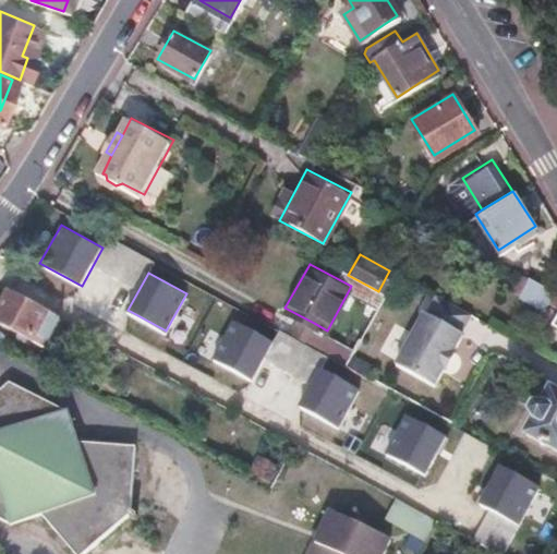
[(552,289),(527,275),(519,291),(544,305),(547,298),(552,289)]
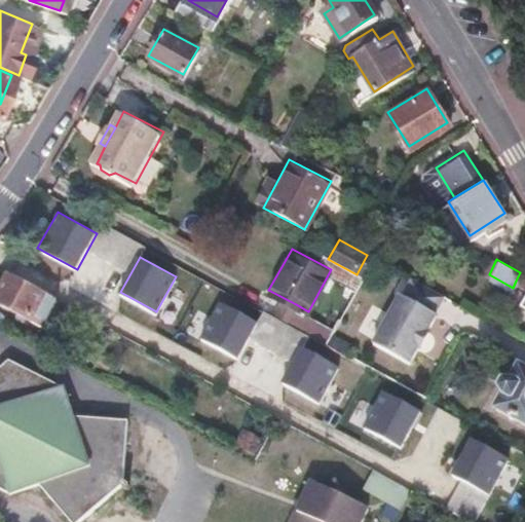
[(10,271),(4,283),(0,291),(0,300),(32,317),(36,310),(46,315),(53,301),(57,296),(10,271)]
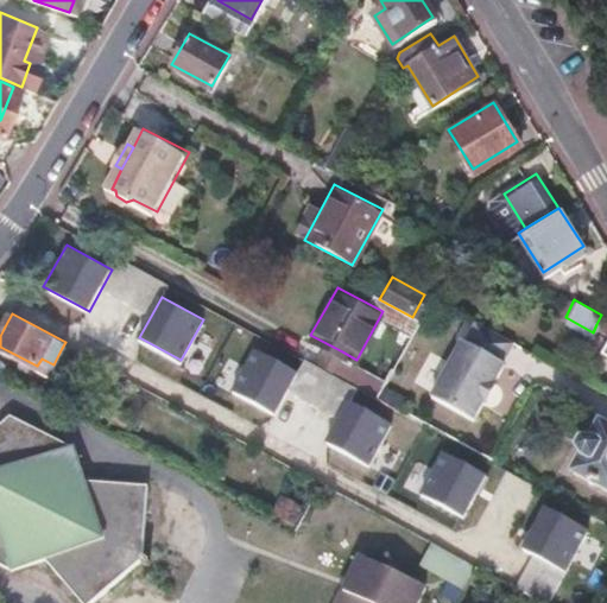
[(606,317),(601,315),(596,324),(606,329),(606,317)]
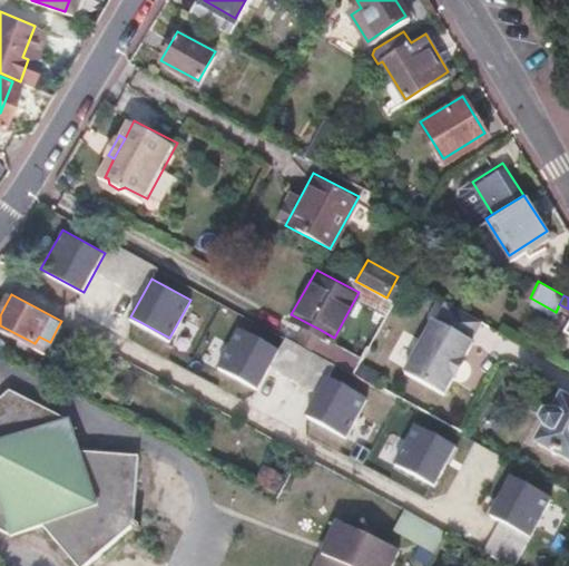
[(433,318),(430,316),(402,369),(441,390),(469,337),(467,335),(477,315),(443,298),(433,318)]
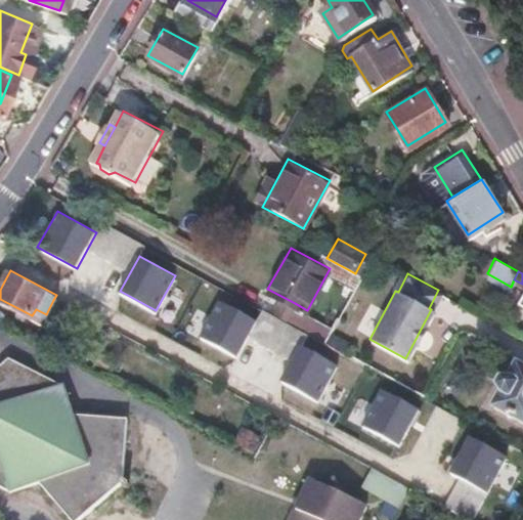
[(56,295),(53,300),(77,312),(79,307),(56,295)]
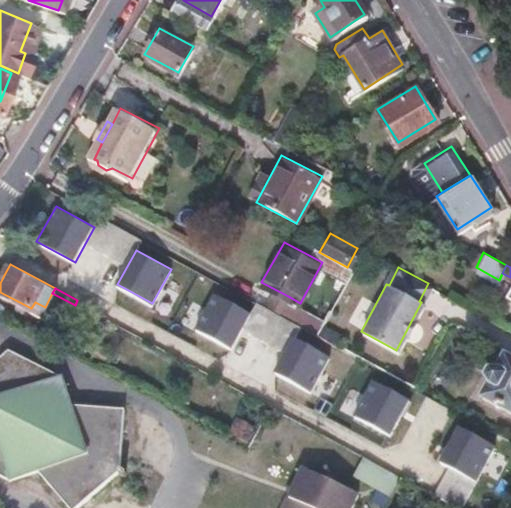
[(253,311),(214,290),(194,327),(234,348),(253,311)]
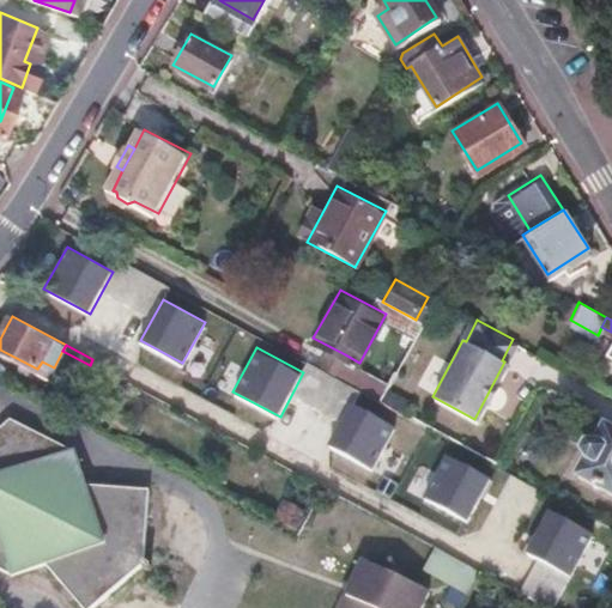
[(345,354),(335,372),(379,396),(389,378),(359,363),(345,354)]
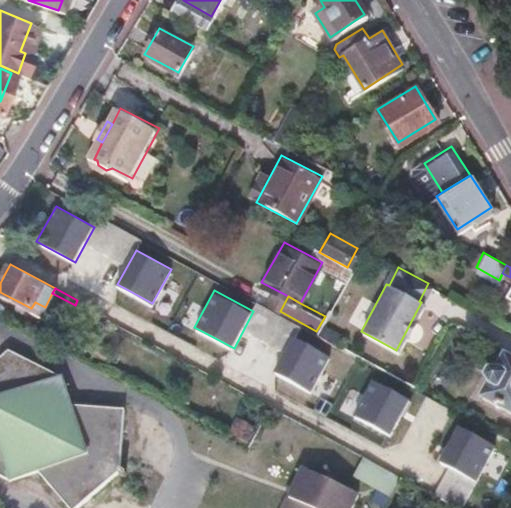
[(45,307),(35,302),(31,308),(41,313),(45,307)]
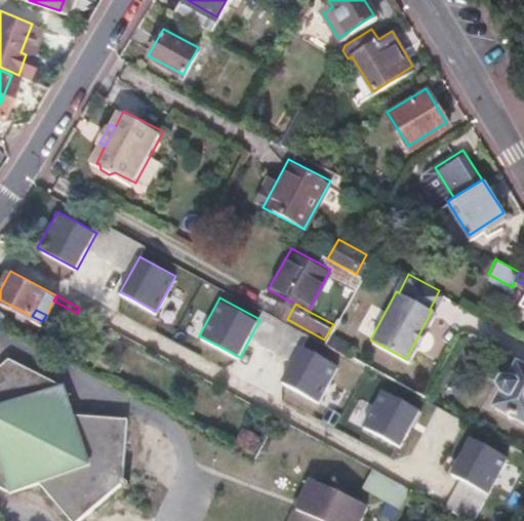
[(340,366),(305,345),(283,381),(319,402),(340,366)]
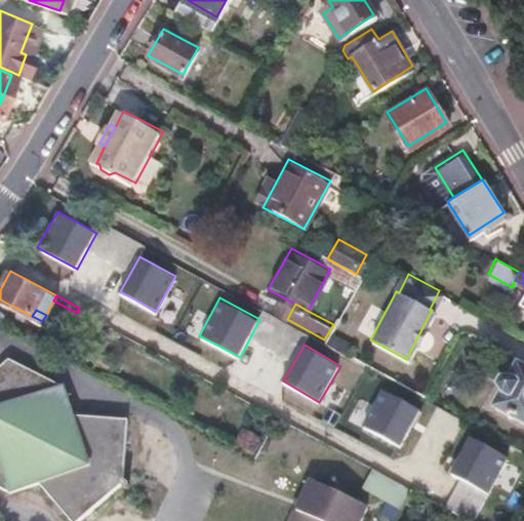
[(0,483),(14,491),(34,492),(72,520),(73,520),(119,483),(126,486),(129,482),(121,478),(127,417),(79,416),(66,384),(11,355),(0,364),(0,483)]
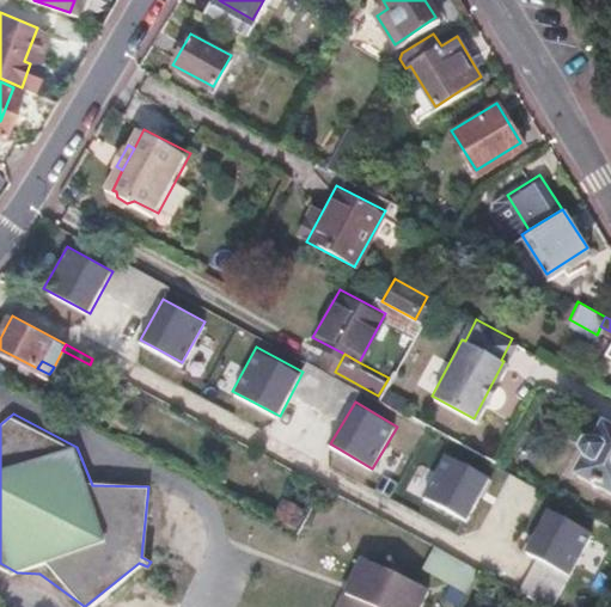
[(592,439),(584,453),(575,468),(610,486),(610,425),(602,421),(592,439)]
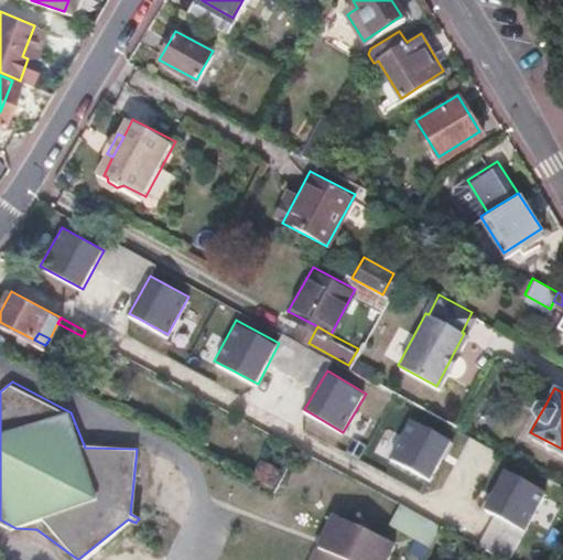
[(545,405),(537,404),(532,411),(538,418),(545,405)]
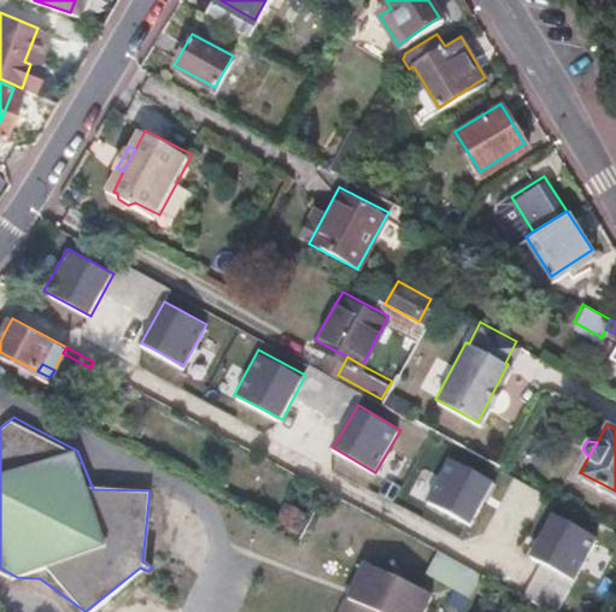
[(497,482),(449,455),(424,499),(473,525),(497,482)]
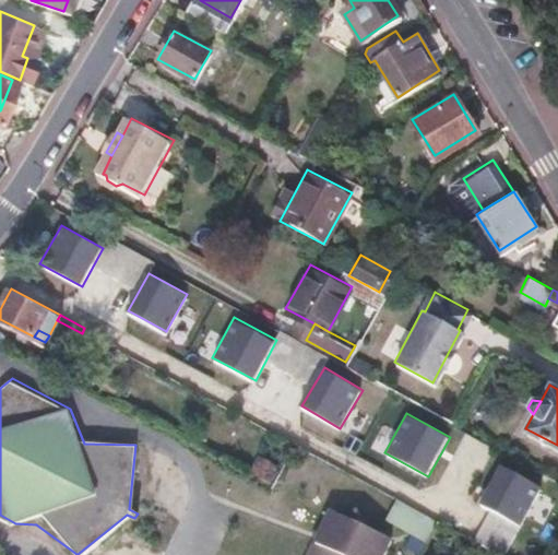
[(544,486),(502,464),(482,503),(523,524),(544,486)]
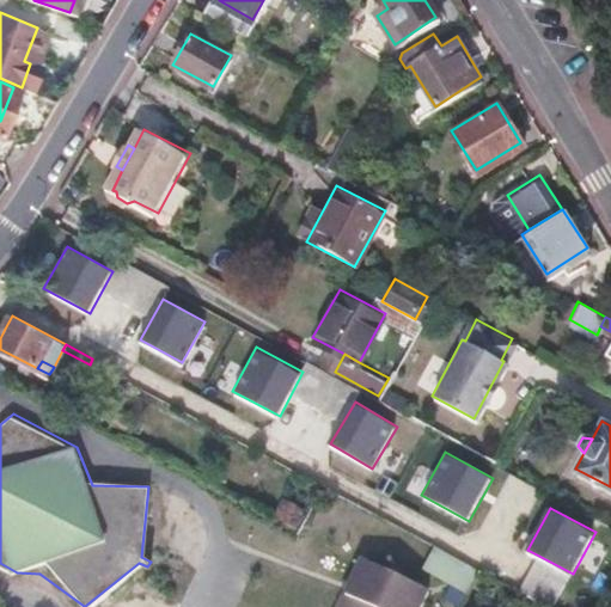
[(478,565),(435,541),(423,564),(466,587),(478,565)]
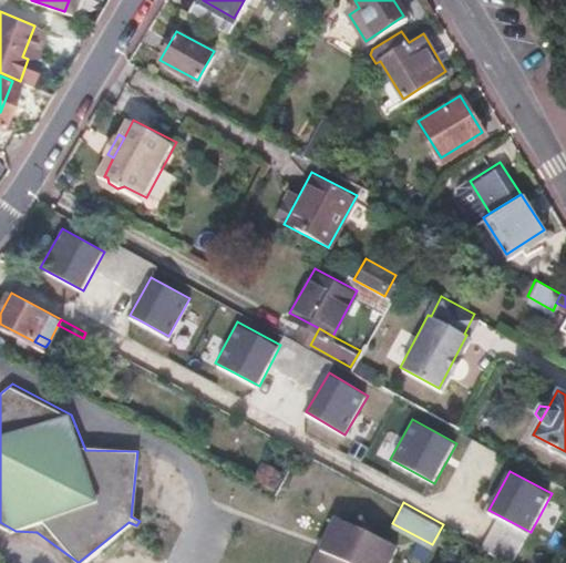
[(387,562),(397,543),(336,515),(311,562),(387,562)]
